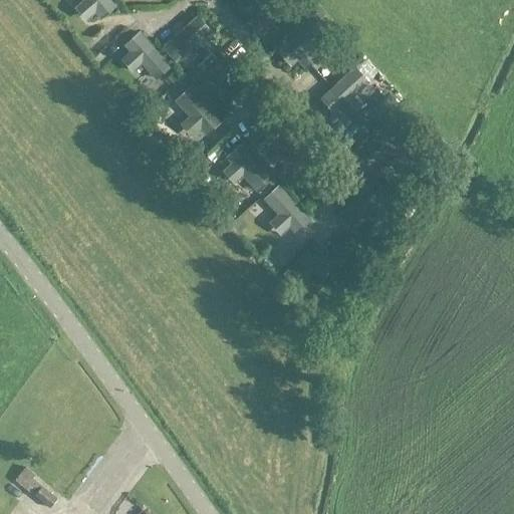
[(83,15),(92,7),(101,17),(114,5),(109,0),(85,0),(77,8),(83,15)]
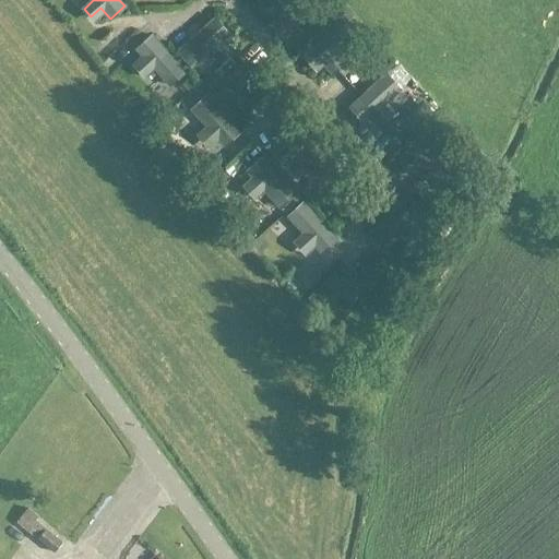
[(226,54),(217,44),(228,34),(215,19),(179,51),(192,66),(210,50),(218,60),(226,54)]
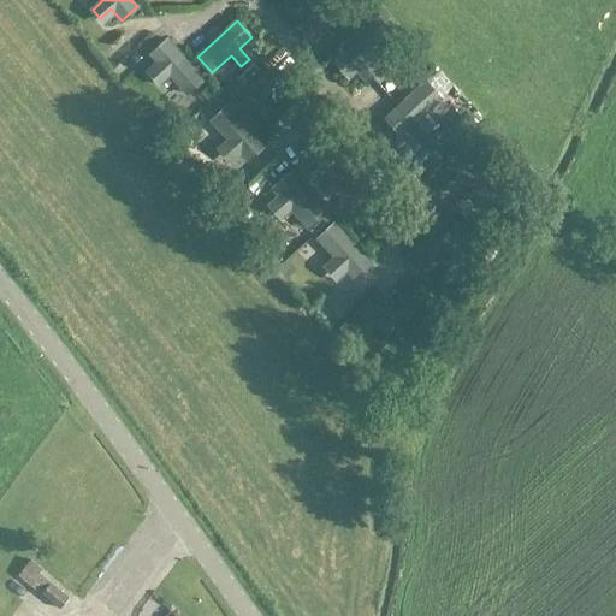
[(349,77),(361,65),(371,76),(379,69),(369,58),(389,41),(373,24),(335,60),(349,77)]
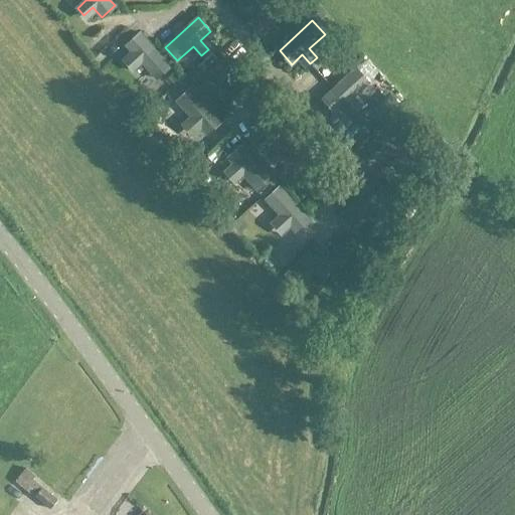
[(127,45),(136,55),(128,63),(134,70),(143,62),(157,77),(170,65),(141,33),(127,45)]
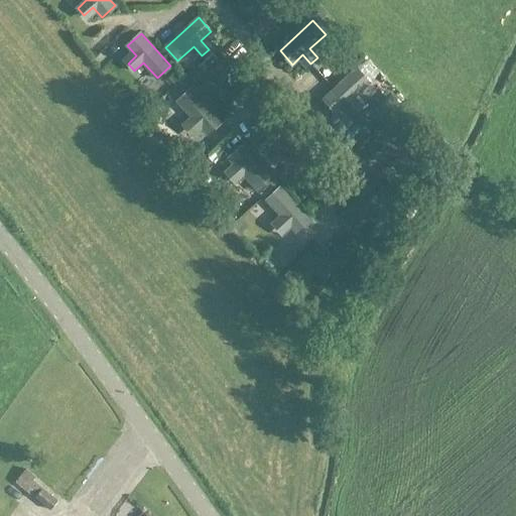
[(336,112),(347,103),(355,112),(361,106),(353,97),(369,83),(357,69),(324,99),(336,112)]
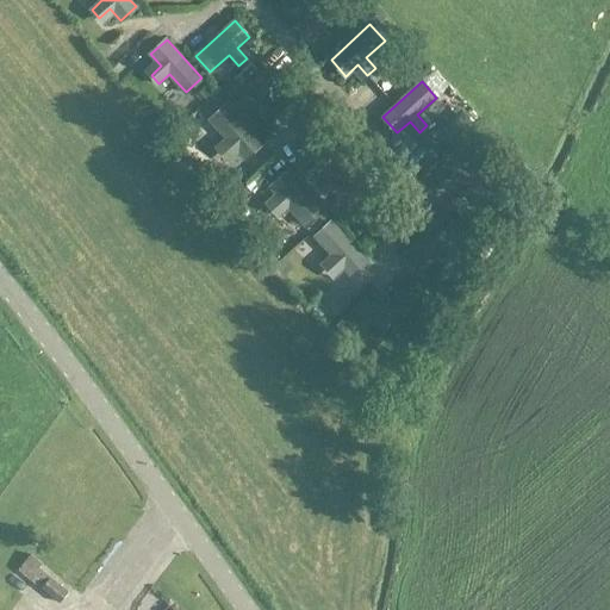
[(224,156),(235,147),(246,159),(261,144),(226,105),(210,119),(228,138),(217,148),(224,156)]
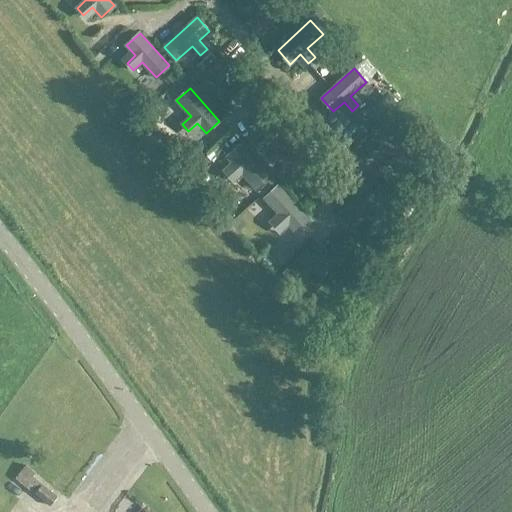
[(293,140),(285,132),(295,122),(283,109),(250,139),(263,152),(278,138),(286,147),(293,140)]
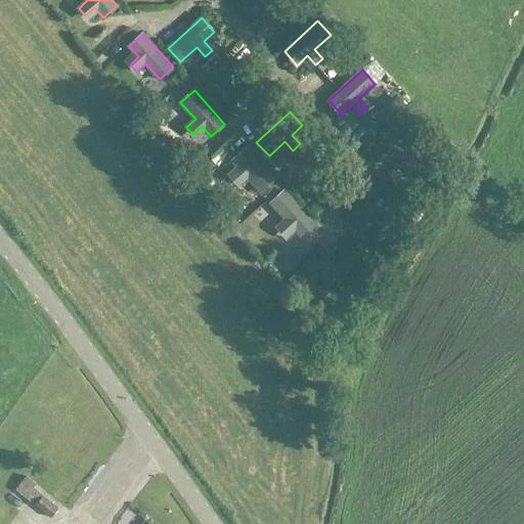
[(386,163),(396,154),(404,163),(411,157),(403,147),(420,133),(407,119),(374,149),(386,163)]
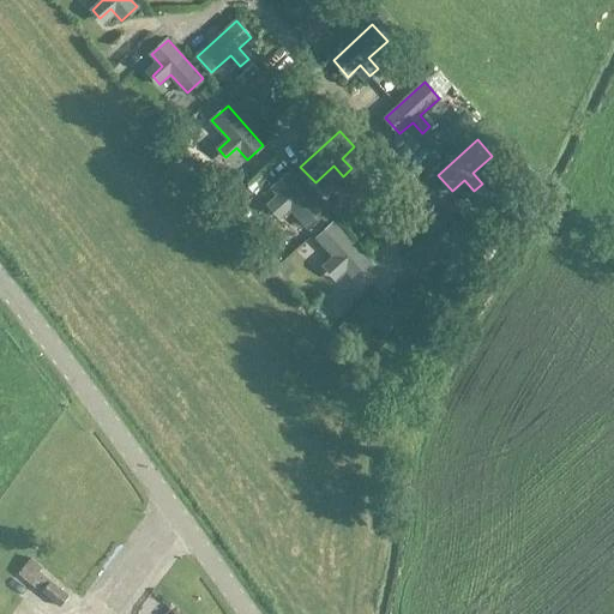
[(272,187),(283,199),(272,209),(281,217),(292,208),(308,227),(324,212),(289,173),(272,187)]
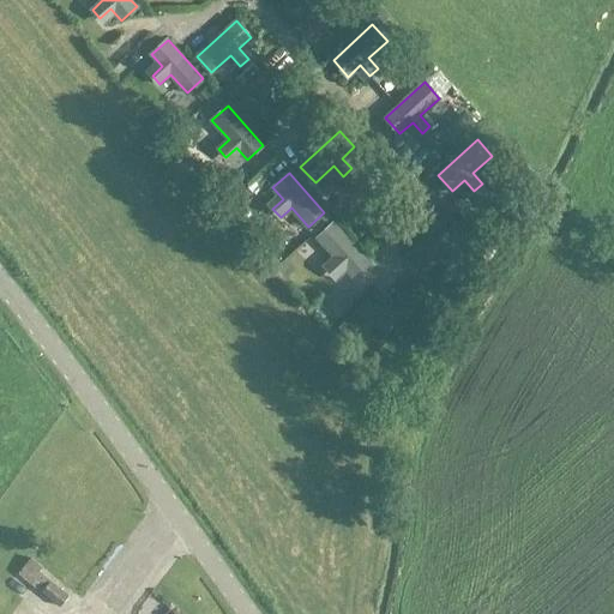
[(462,252),(451,242),(462,230),(446,216),(410,254),(426,269),(444,251),(453,260),(462,252)]
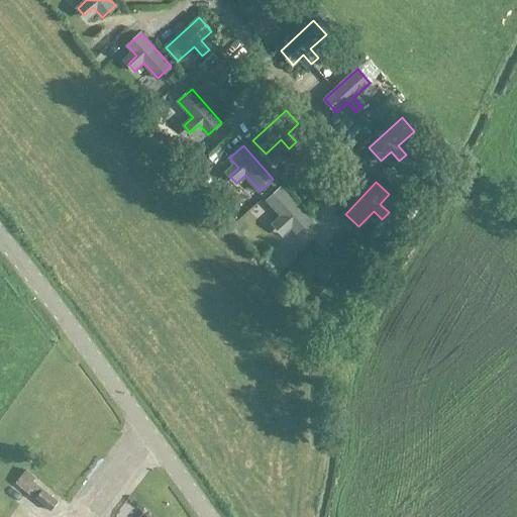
[(280,230),(288,222),(298,232),(311,220),(281,188),(268,200),(282,216),(273,224),(280,230)]
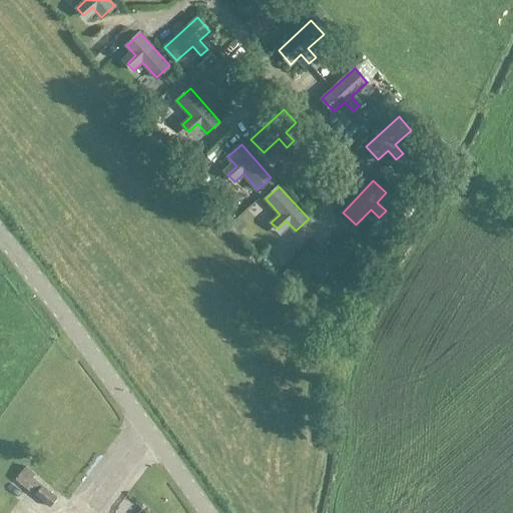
[(329,272),(320,264),(329,253),(316,241),(286,274),(299,286),(314,271),(322,279),(329,272)]
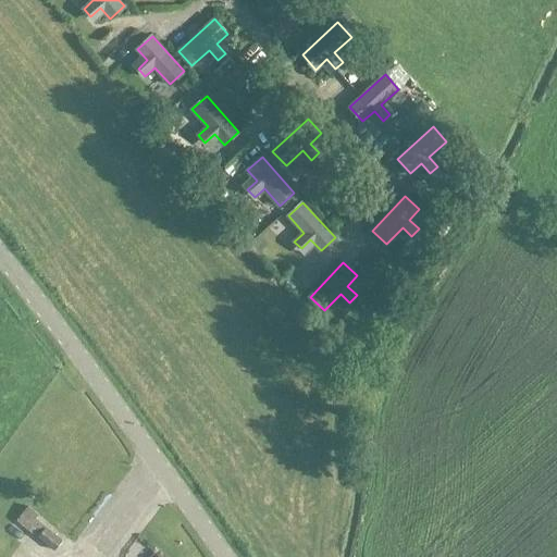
[(54,552),(62,542),(36,519),(38,516),(28,507),(17,521),(54,552)]
